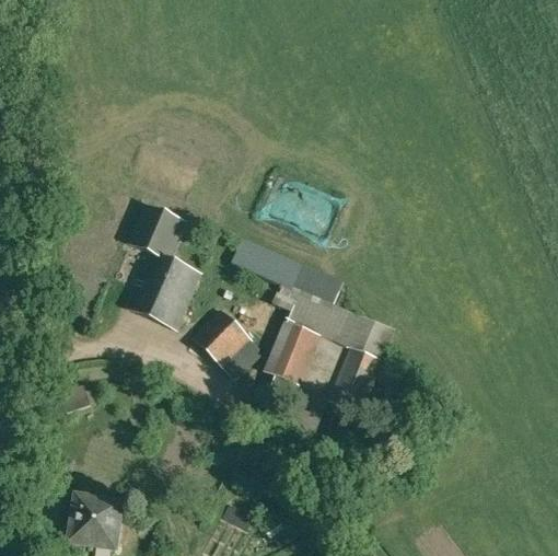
[(129,241),(149,250),(124,307),(174,328),(199,273),(169,258),(185,221),(146,205),(129,241)]
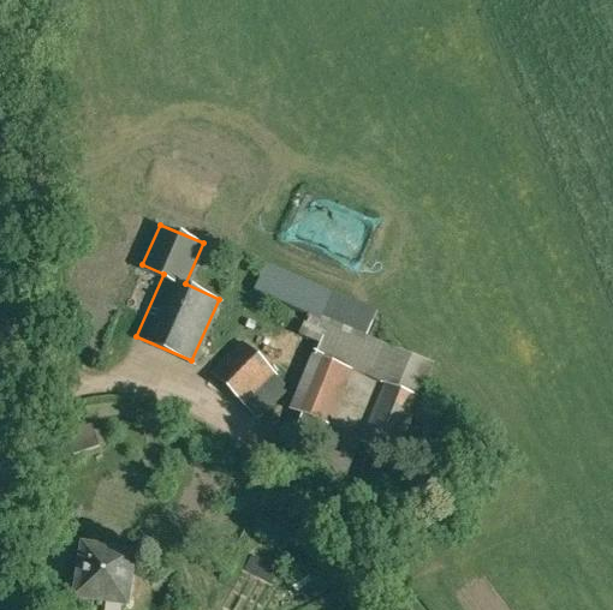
[(287,407),(359,436),(398,449),(434,359),(363,332),(372,314),(263,264),(253,287),(305,311),(297,332),(317,341),(313,352),(311,351),(287,407)]
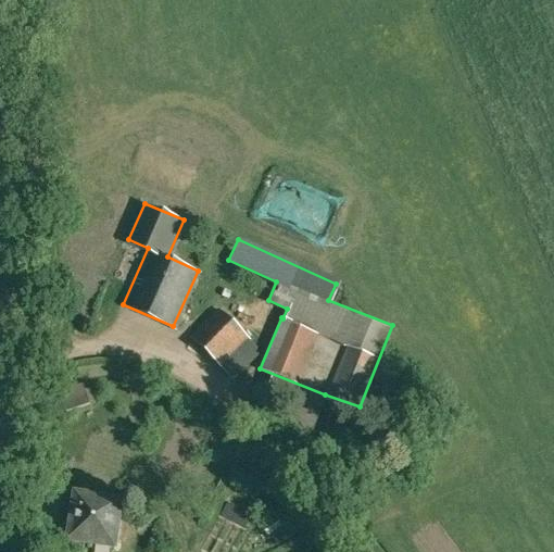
[(218,305),(189,334),(231,376),(256,351),(248,343),(251,339),(218,305)]
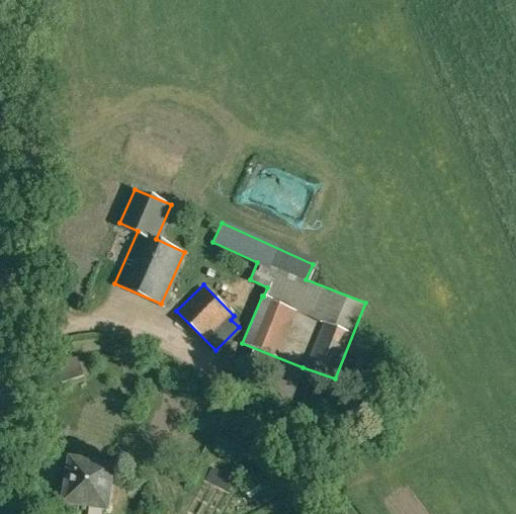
[(328,382),(326,390),(338,394),(341,387),(328,382)]
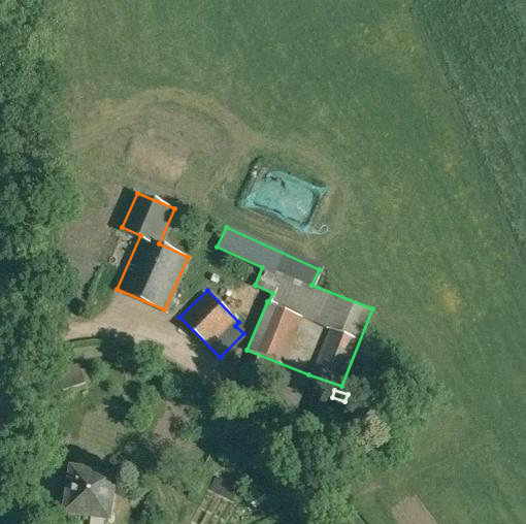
[(118,471),(86,466),(85,464),(74,462),(73,464),(68,463),(60,513),(64,514),(62,523),(76,523),(78,516),(109,521),(118,471)]
